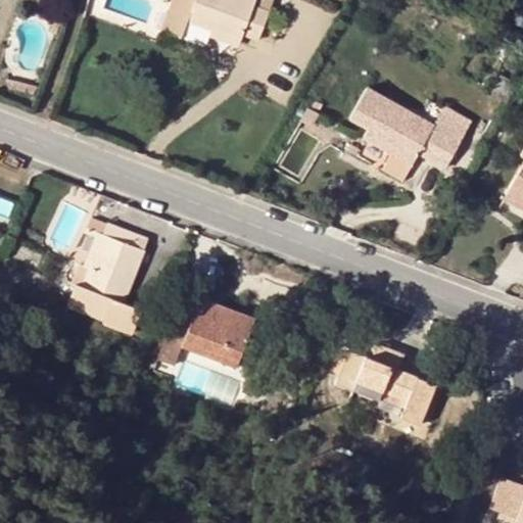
[(214,30),(242,40),(245,33),(260,39),(274,0),(196,0),(196,1),(193,0),(173,0),(161,32),(183,40),(189,20),(214,30)]
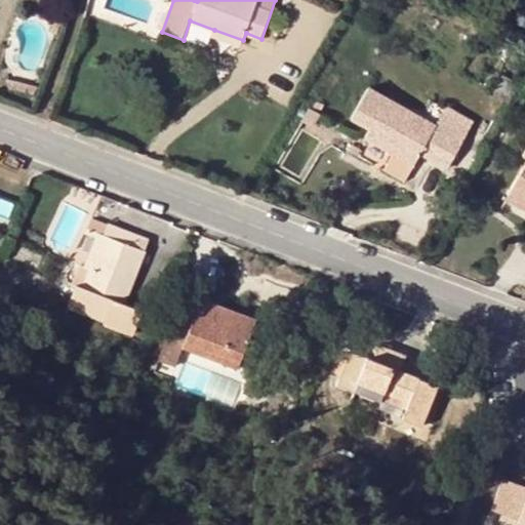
[(52,24),(50,32),(58,34),(59,26),(52,24)]
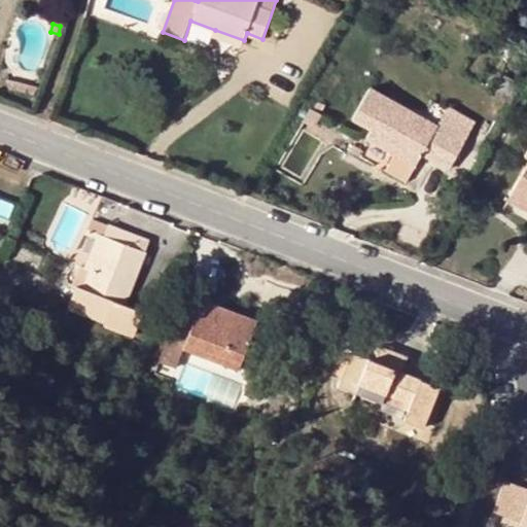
[(244,40),(215,30),(212,36),(242,47),(244,40)]
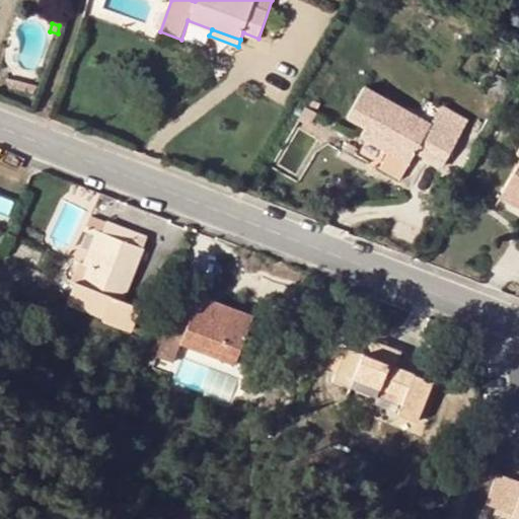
[(8,79),(9,88),(36,94),(39,85),(8,79)]
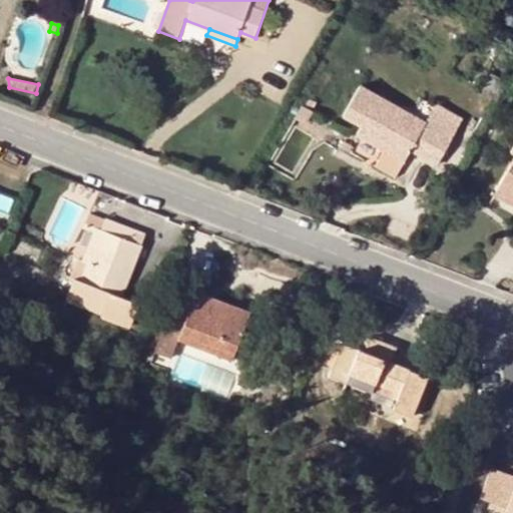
[(438,165),(453,138),(429,124),(362,86),(346,114),(364,125),(359,134),(381,146),(407,161),(413,150),(438,165)]
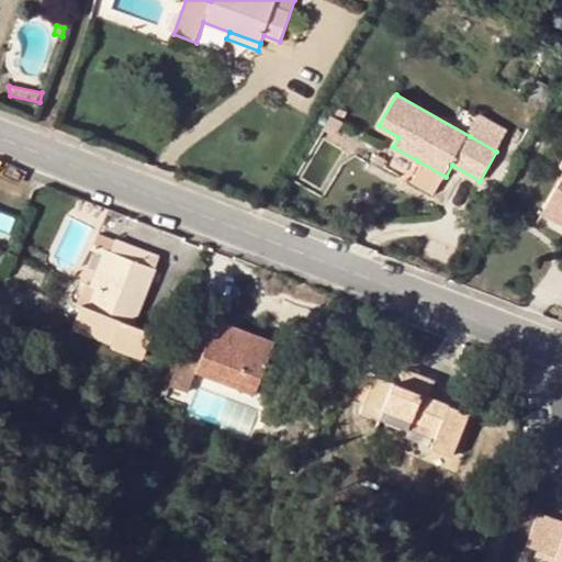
[(340,110),(336,116),(343,121),(346,114),(340,110)]
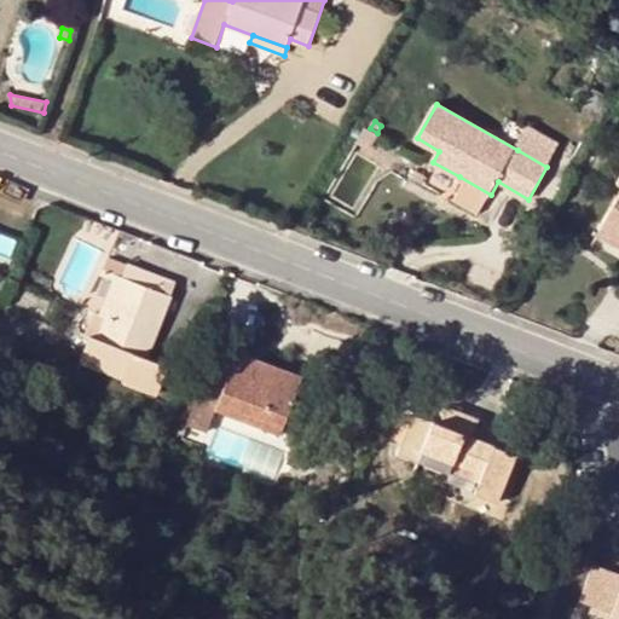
[(380,134),(377,133),(370,128),(366,127),(358,143),(371,150),(380,134)]
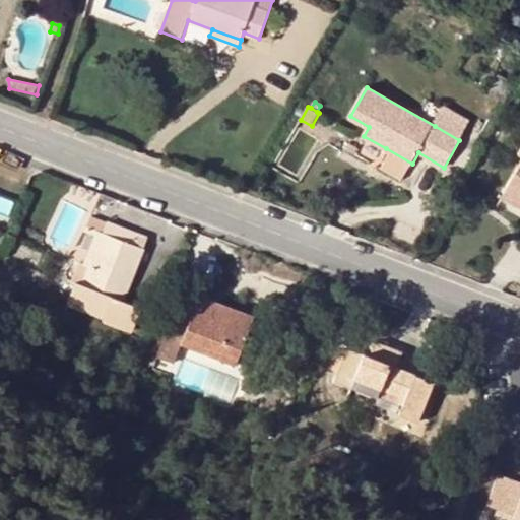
[(435,126),(459,140),(469,122),(445,109),(435,126)]
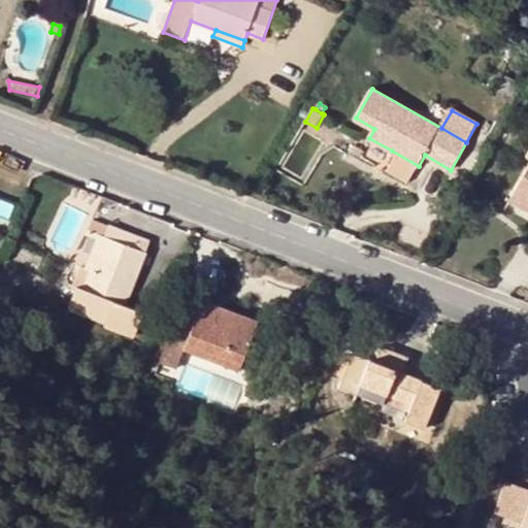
[(408,184),(419,166),(392,151),(382,168),(408,184)]
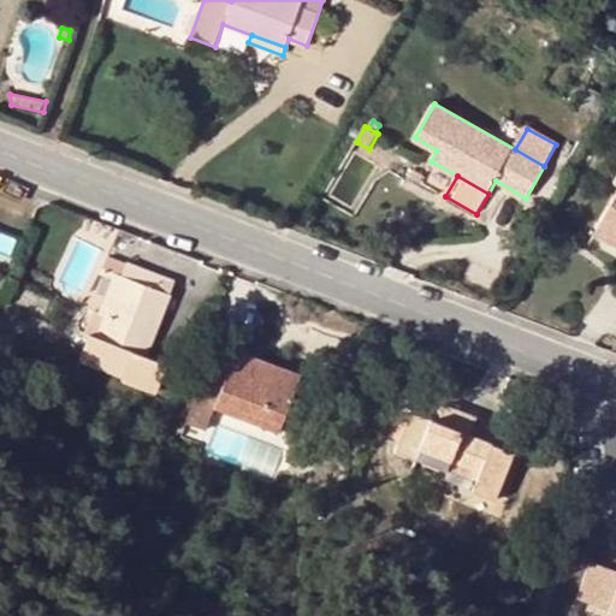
[(615,237),(615,178),(615,179),(615,196),(598,227),(615,237)]
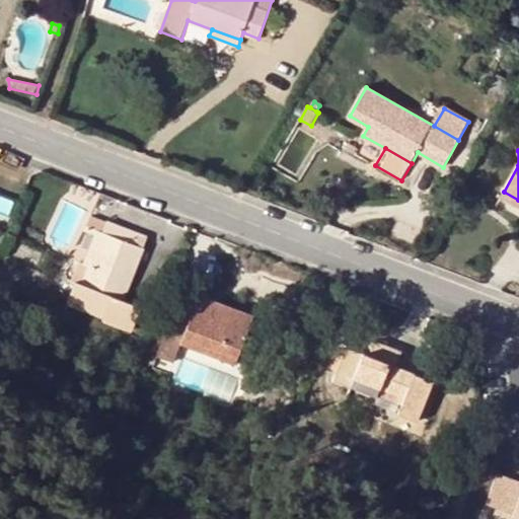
[(500,198),(518,208),(518,200),(504,192),(500,198)]
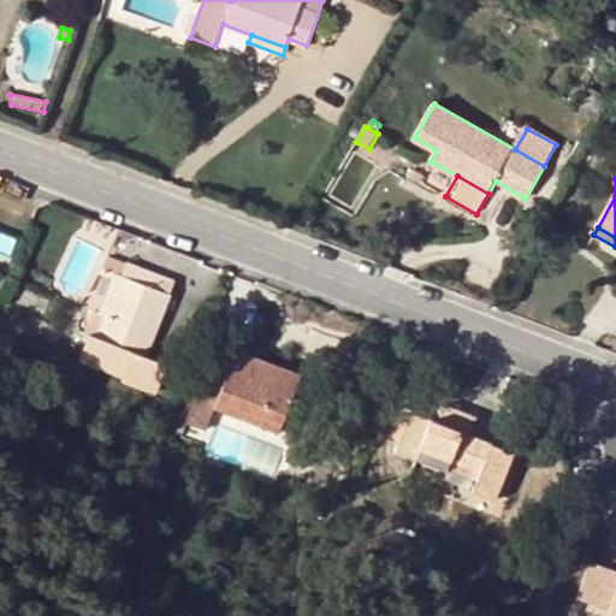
[(111,279),(119,283),(128,262),(110,255),(102,276),(111,279)]
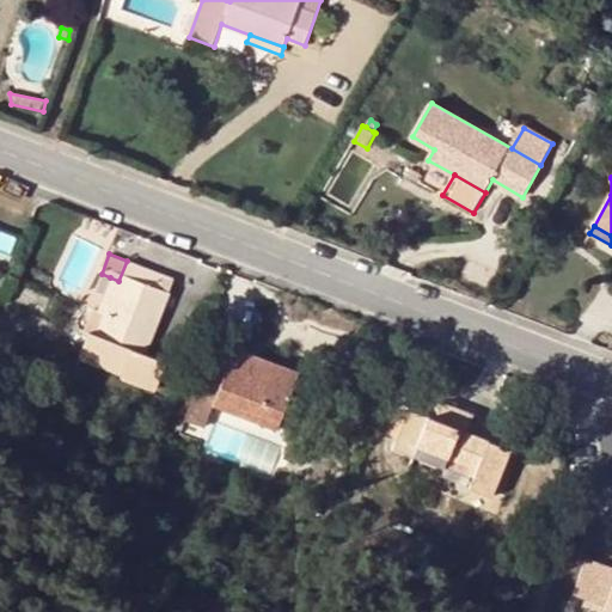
[(144,281),(148,269),(127,261),(118,281),(106,313),(98,310),(93,308),(84,331),(89,334),(80,357),(123,375),(122,377),(157,390),(169,363),(145,354),(172,283),(159,279),(157,286),(144,281)]
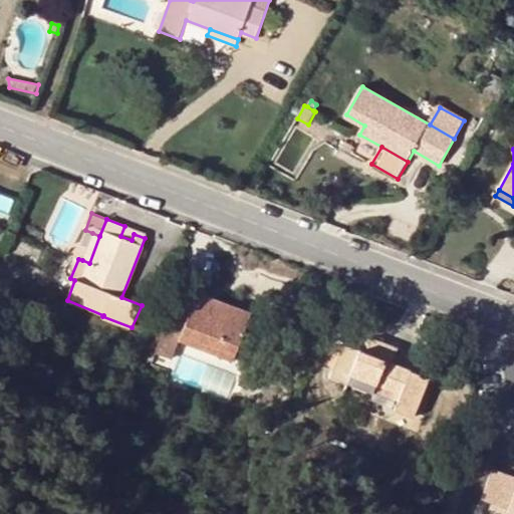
[(136,230),(124,226),(120,236),(132,240),(134,234),(136,230)]
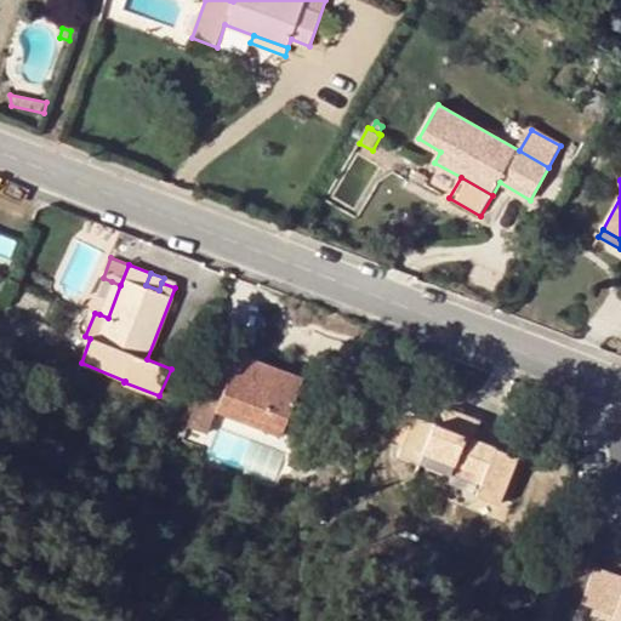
[(120,285),(112,281),(100,314),(108,318),(120,285)]
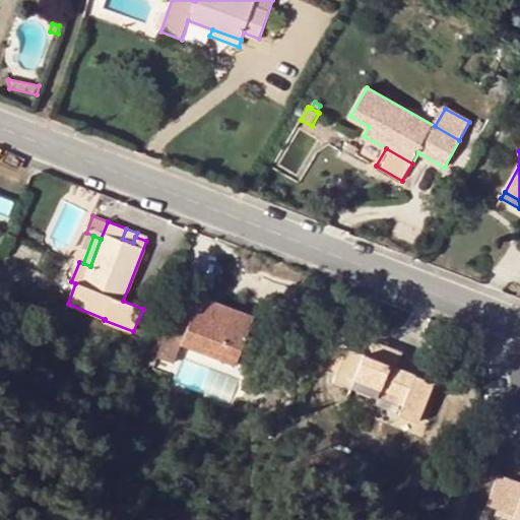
[(192,319),(182,343),(237,364),(255,317),(200,297),(192,319)]
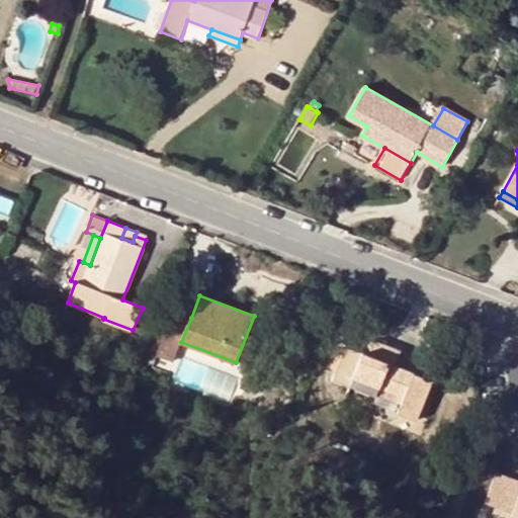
[(174,361),(181,342),(191,318),(183,315),(173,339),(165,335),(157,354),(174,361)]
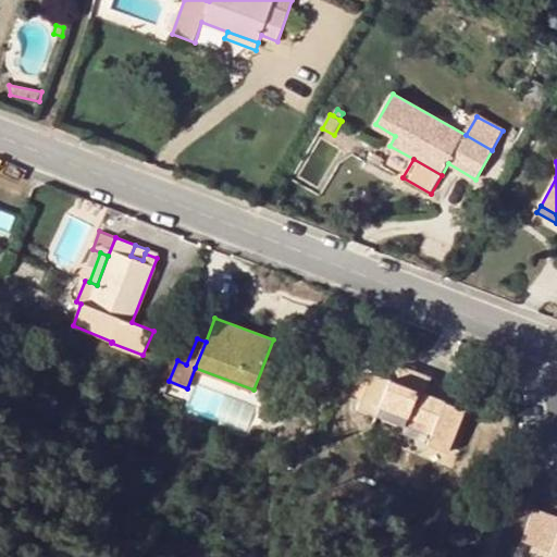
[(372,374),(359,408),(406,426),(409,417),(425,423),(423,431),(431,434),(428,444),(449,453),(467,409),(423,392),(430,376),(400,366),(393,381),(372,374)]
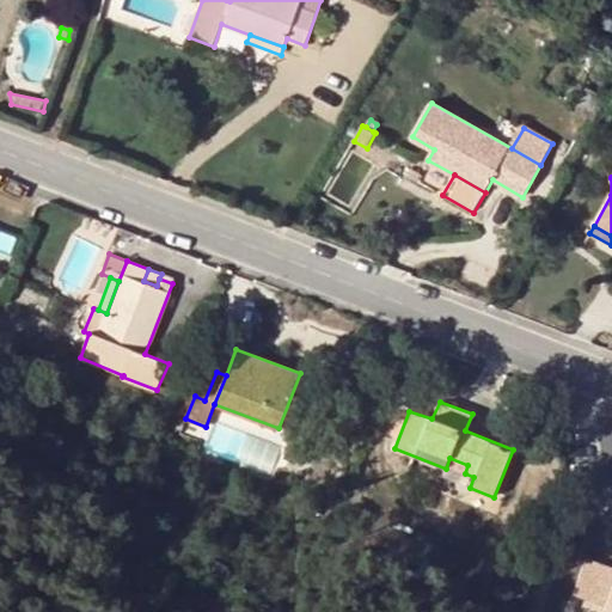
[(611,604),(611,570),(587,561),(575,591),(607,603),(611,604)]
